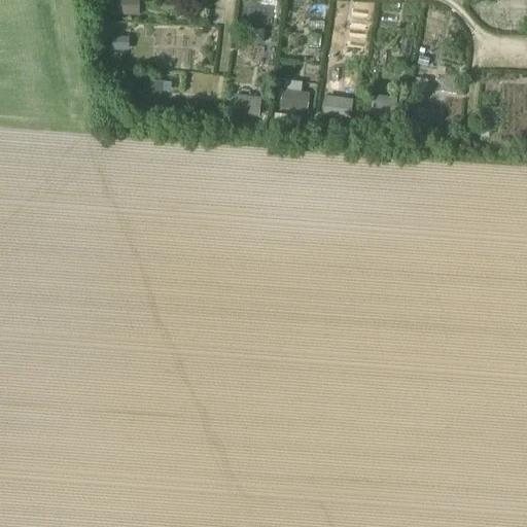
[(116,0),(117,3),(116,13),(116,18),(139,18),(139,0),(116,0)]
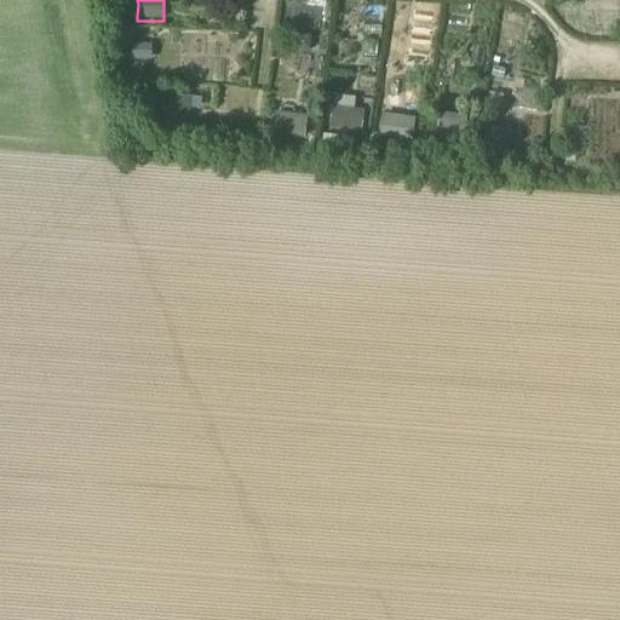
[(131,61),(151,61),(151,45),(131,45),(131,61)]
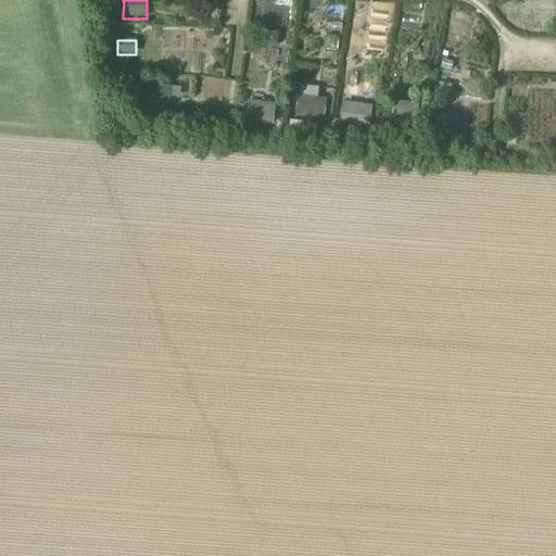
[(150,103),(175,106),(178,86),(152,84),(150,103)]
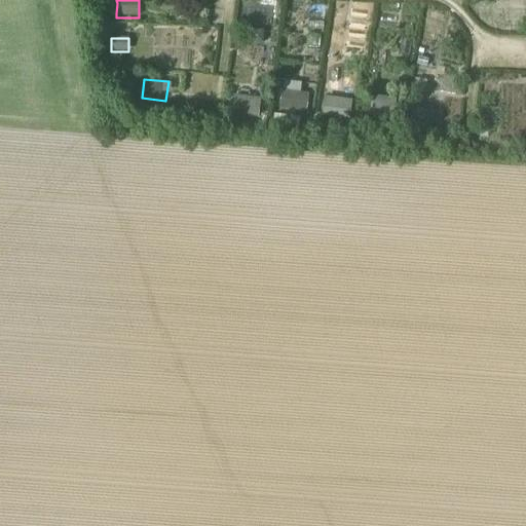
[(306,113),(308,94),(282,90),(279,110),(306,113)]
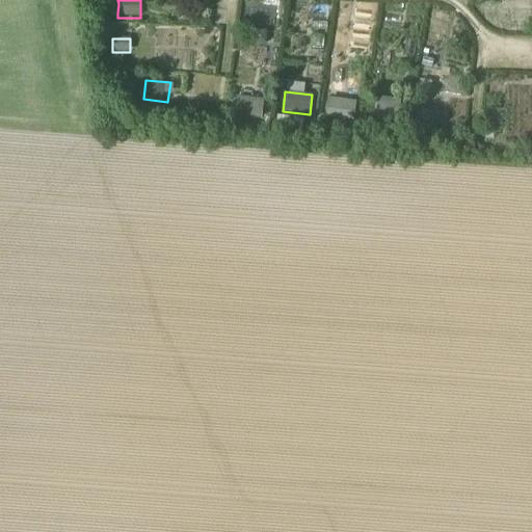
[(236,97),(234,115),(261,118),(263,100),(236,97)]
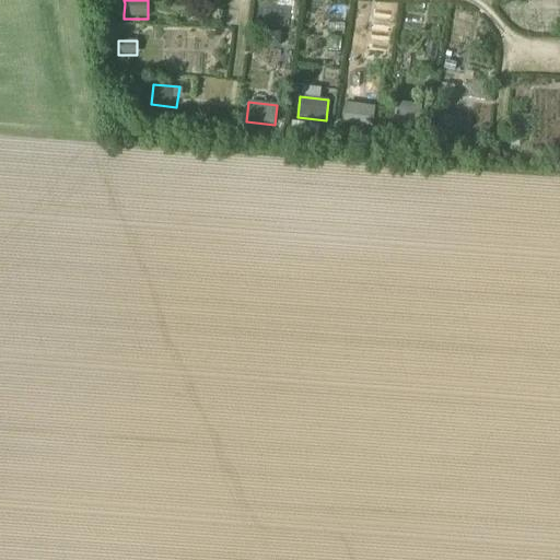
[(397,102),(395,125),(419,128),(422,105),(397,102)]
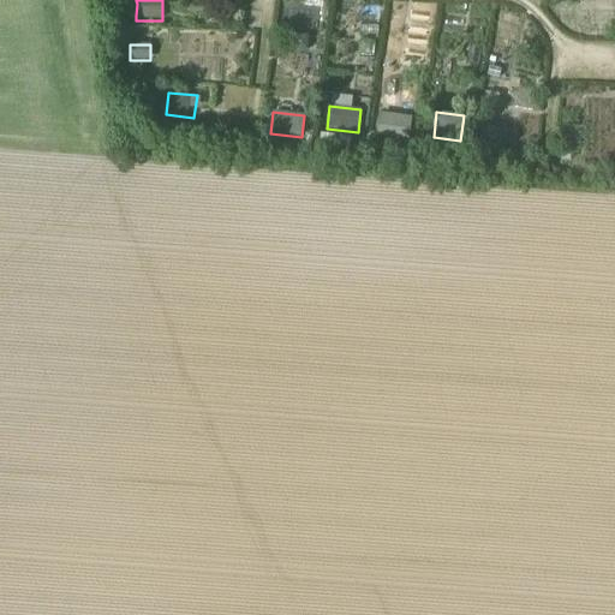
[(411,117),(378,113),(376,135),(408,139),(411,117)]
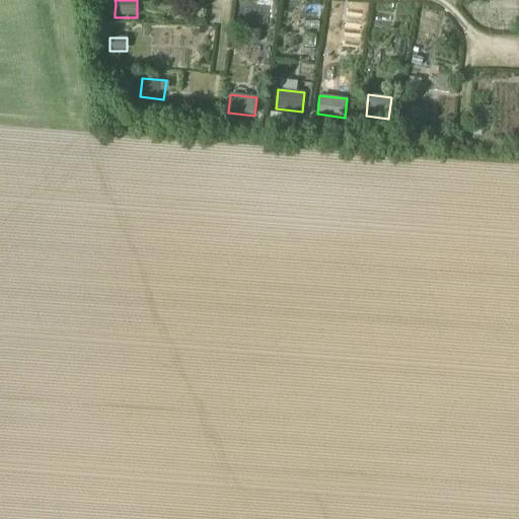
[(404,127),(425,130),(429,110),(408,106),(404,127)]
